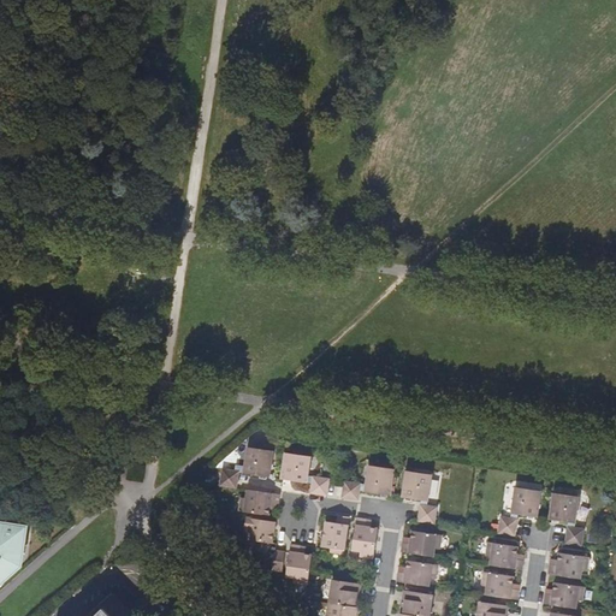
[(220,484),(238,486),(241,471),(271,475),(271,472),(274,450),(249,446),(246,466),(237,465),(237,469),(223,467),(220,484)]
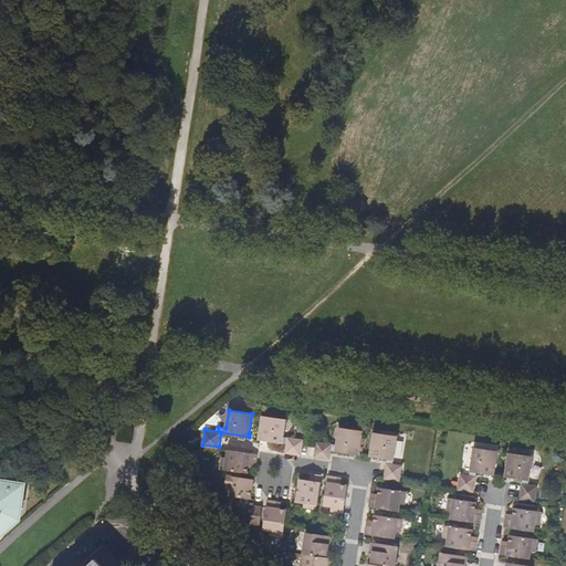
[(302,454),(304,440),(304,439),(285,437),(287,418),(263,415),(261,436),(260,439),(287,442),(286,452),(302,454)]
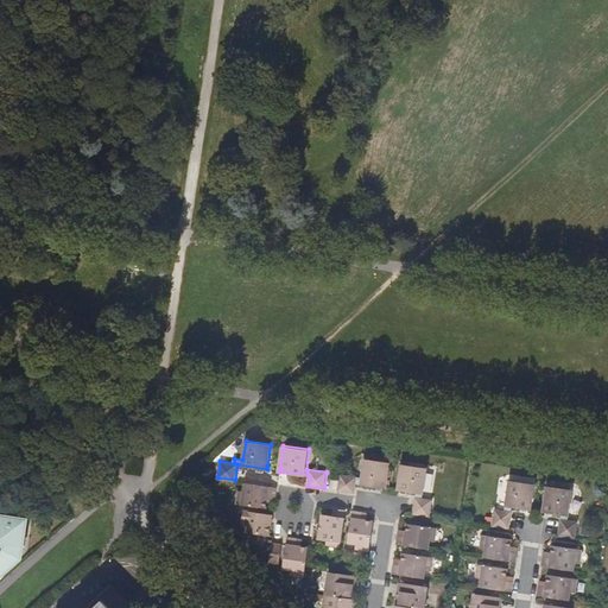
[(356,482),(387,487),(391,462),(366,457),(362,476),(341,474),(341,475),(339,489),(355,492),(356,482)]
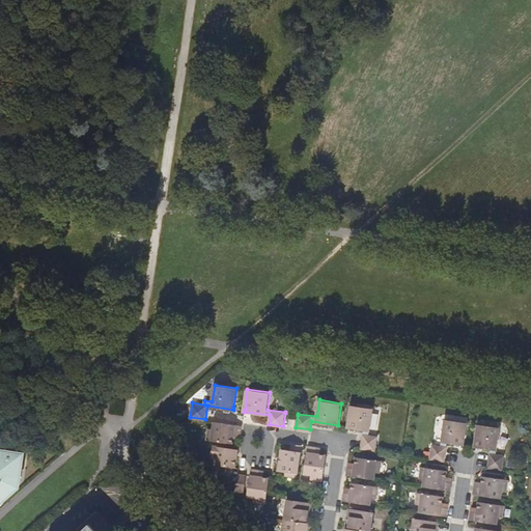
[(364,428),(362,447),(375,449),(379,436),(370,435),(373,409),(351,404),(347,426),(364,428)]
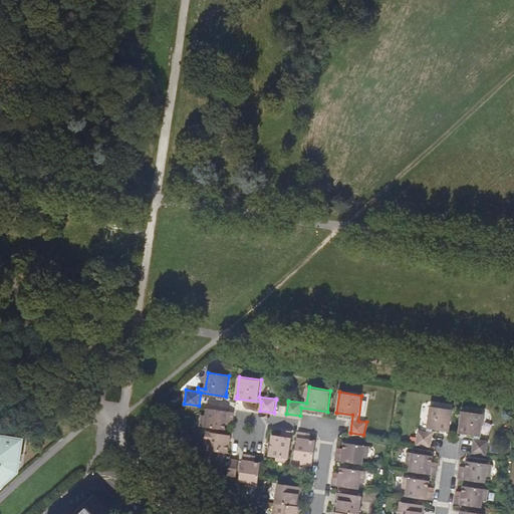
[(418,443),(432,446),(435,428),(450,430),(453,409),(432,406),(428,431),(420,430),(418,443)]
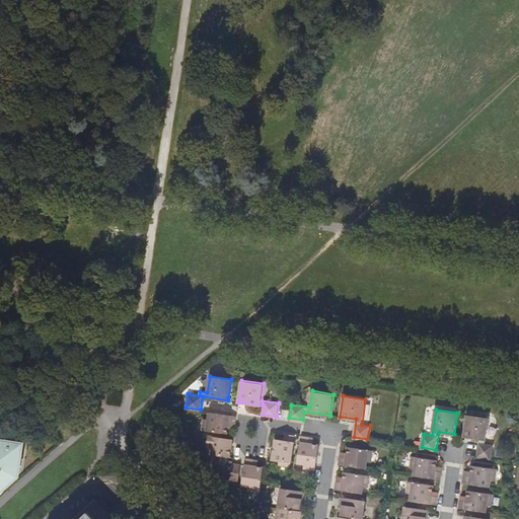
[(236,416),(209,411),(208,418),(204,417),(202,429),(227,433),(229,423),(235,424),(236,416)]
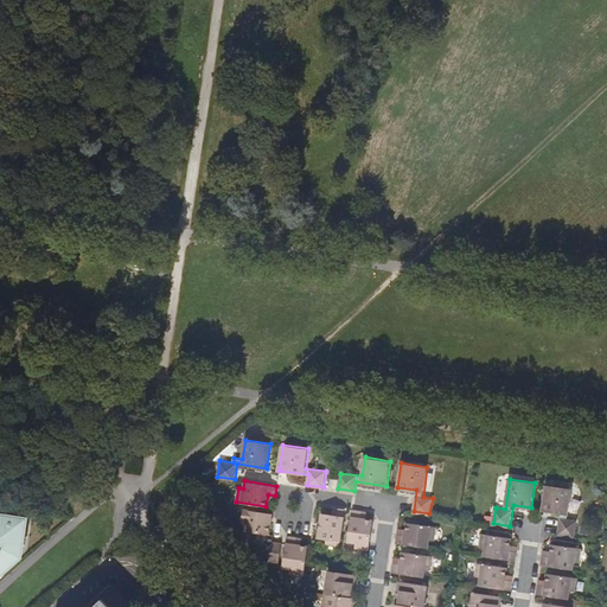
[(562,512),(558,532),(577,536),(580,521),(569,518),(573,490),(548,485),(544,510),(562,512)]
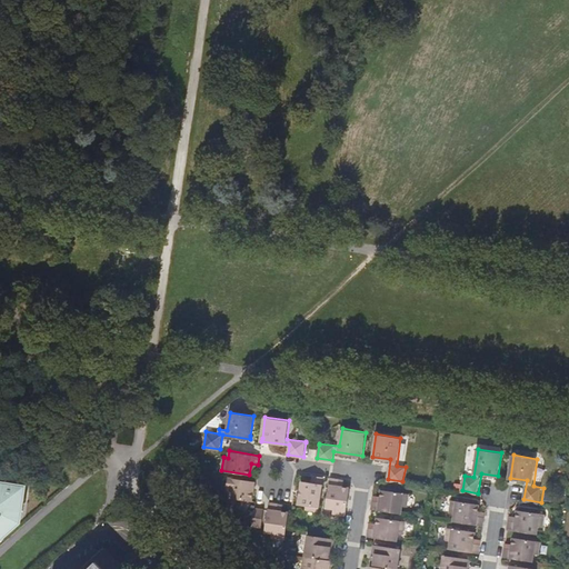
[(319,510),(323,476),(313,475),(311,481),(302,480),(298,503),(306,505),(306,509),(319,510)]
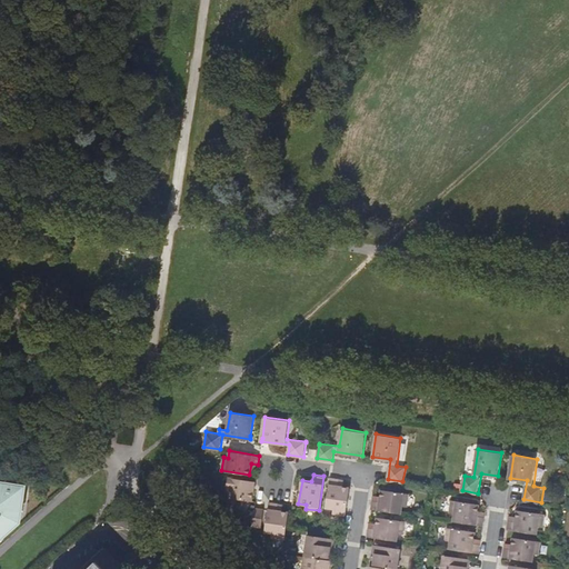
[(252,500),(256,481),(229,477),(227,487),(230,488),(229,497),(252,500)]
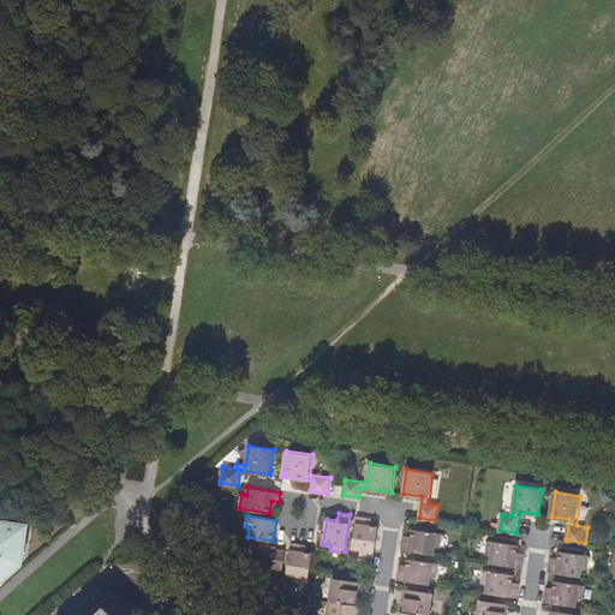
[(368,518),(357,515),(352,548),(360,549),(360,554),(375,555),(378,525),(366,524),(368,518)]
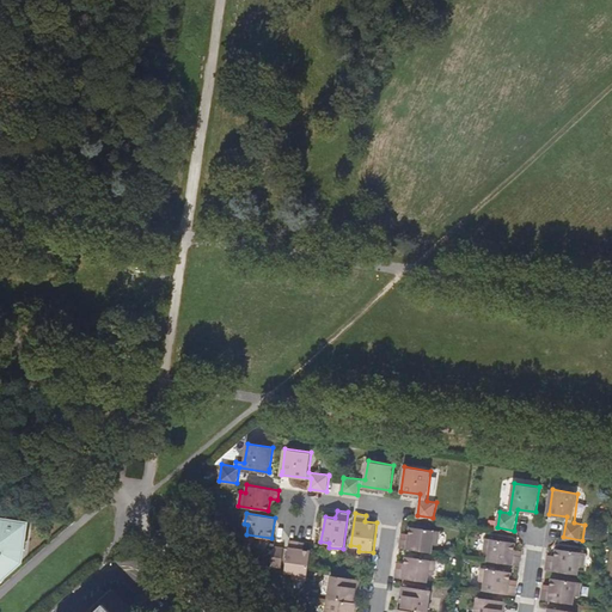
[(0,581),(22,562),(28,524),(0,519),(0,581)]
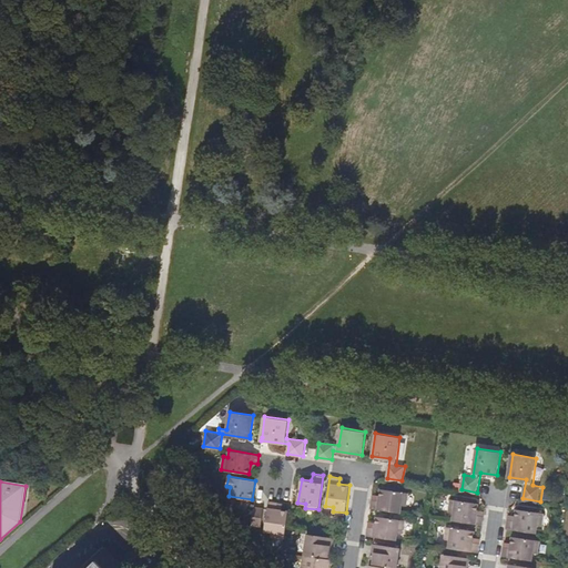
[(374,498),(373,507),(401,511),(402,505),(407,505),(409,493),(381,488),(379,499),(374,498)]
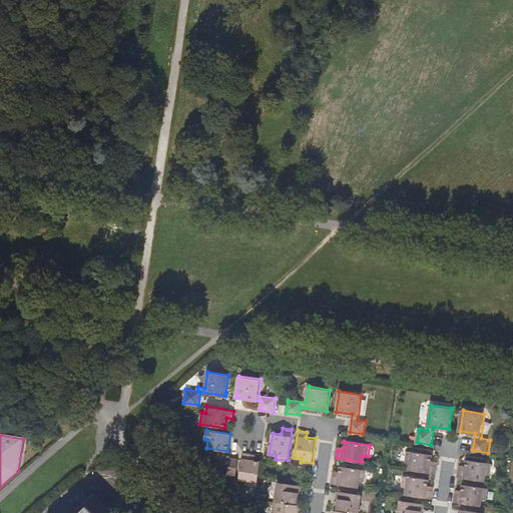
[(409,469),(436,473),(437,465),(432,464),(434,454),(408,450),(407,462),(410,462),(409,469)]
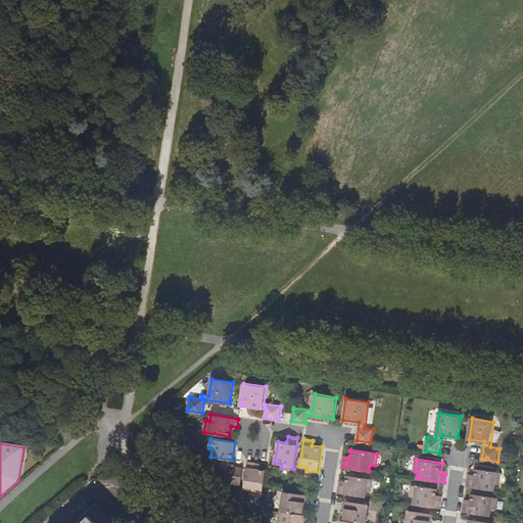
[(248,462),(247,469),(244,488),(250,489),(250,493),(263,495),(265,483),(267,469),(255,468),(256,463),(248,462)]
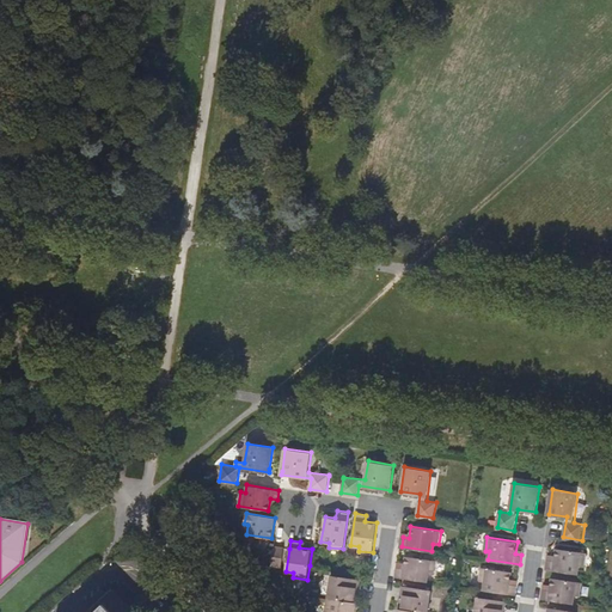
[(282,567),(285,548),(275,546),(271,565),(282,567)]
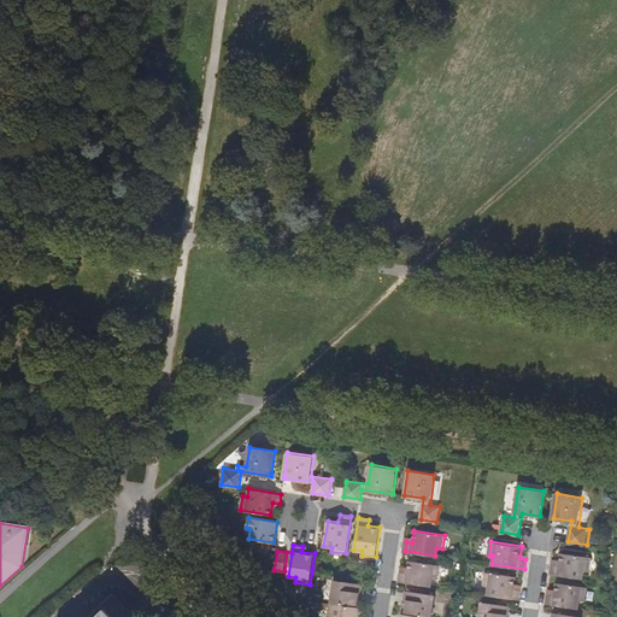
[(553,562),(552,573),(583,577),(585,569),(589,569),(592,557),(562,552),(559,563),(553,562)]
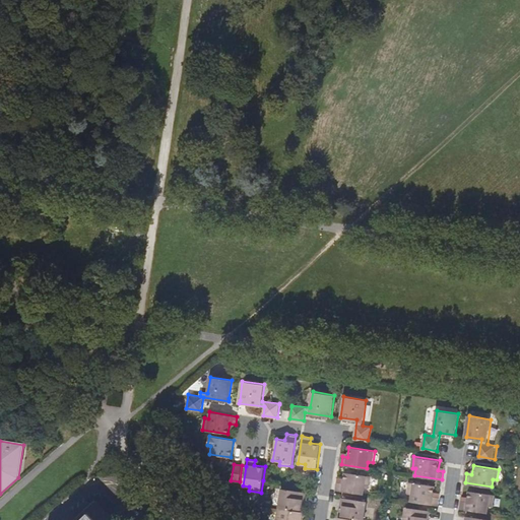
[(337,490),(344,491),(364,494),(365,486),(369,488),(371,475),(345,472),(343,482),(338,481),(337,490)]
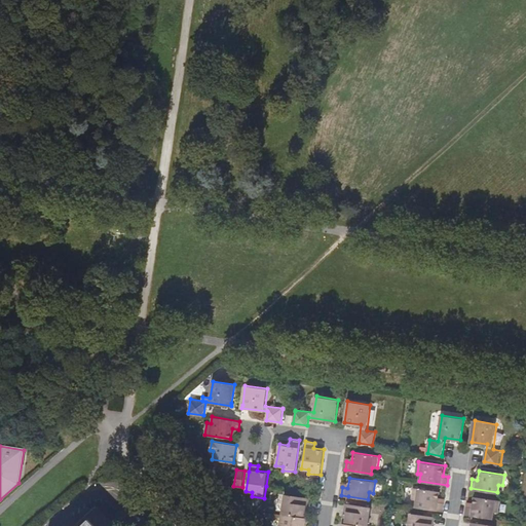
[(416,506),(437,510),(443,511),(445,502),(439,501),(441,491),(415,487),(413,498),(416,499),(416,506)]
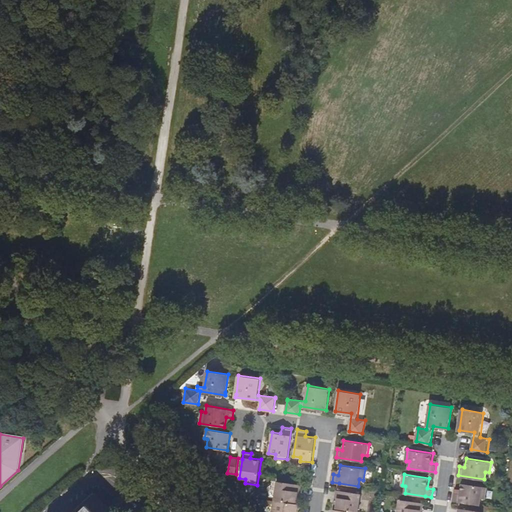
[(274,500),(299,503),(302,485),(302,484),(277,481),(274,500)]
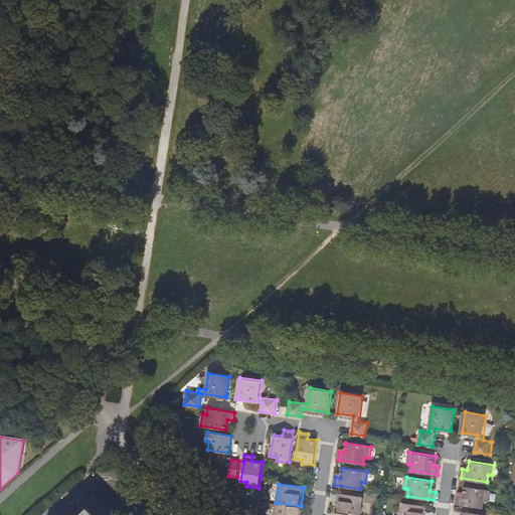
[(464,504),(482,507),(483,501),(487,501),(489,491),(483,490),(484,489),(475,487),(465,486),(463,496),(458,495),(457,503),(464,504)]
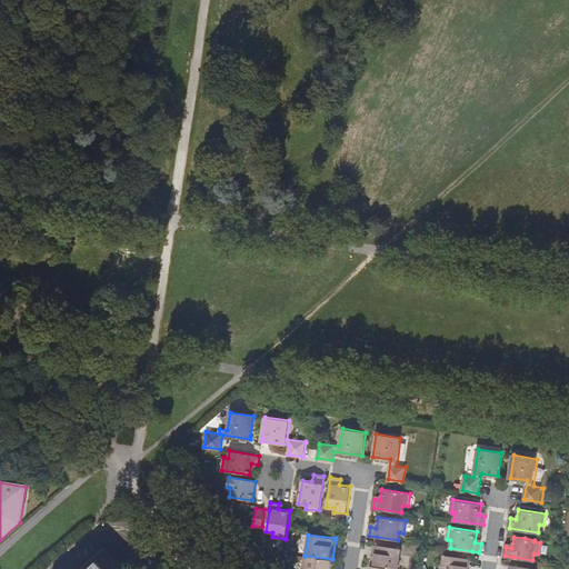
[(376,543),(372,566),(398,568),(401,548),(376,543)]
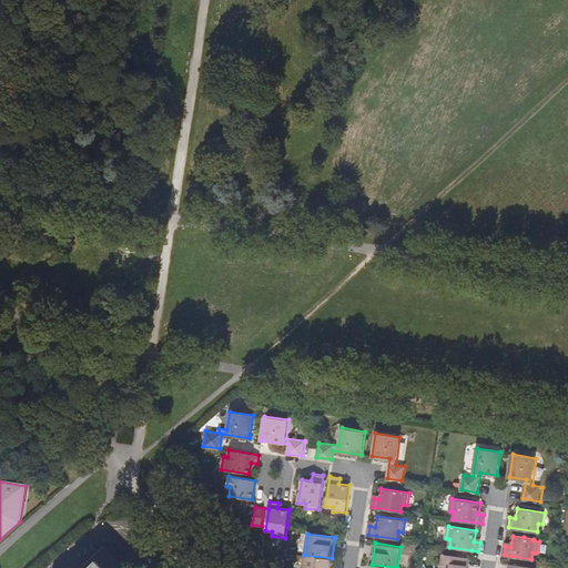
[(123,567),(104,547),(81,567),(123,567)]
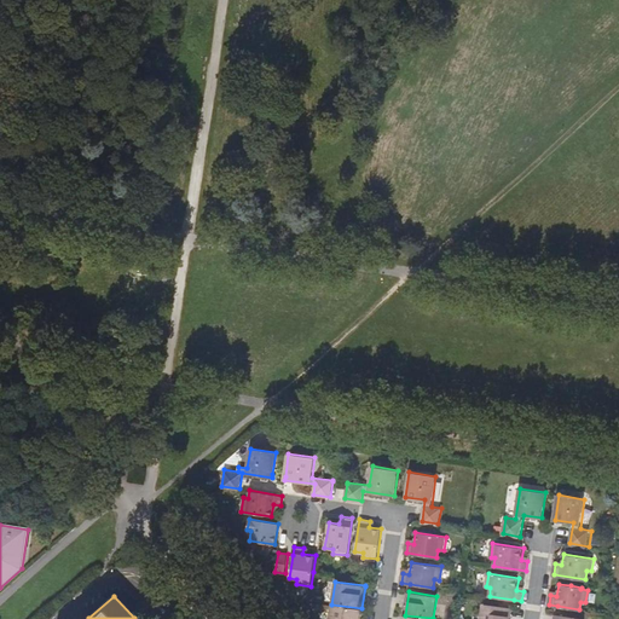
[(510,618),(513,607),(485,602),(481,618),(510,618)]
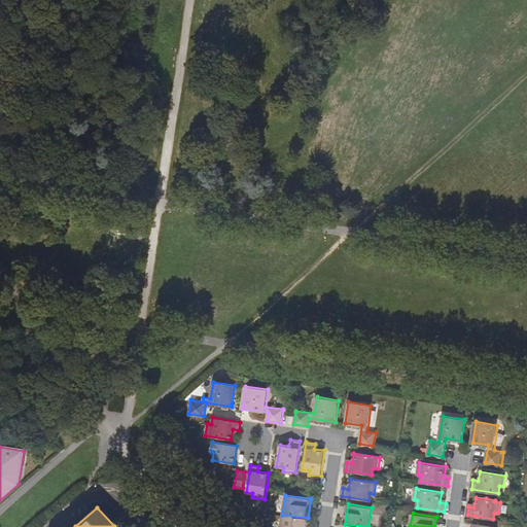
[(306,526),(308,518),(282,515),(280,526),(306,526)]
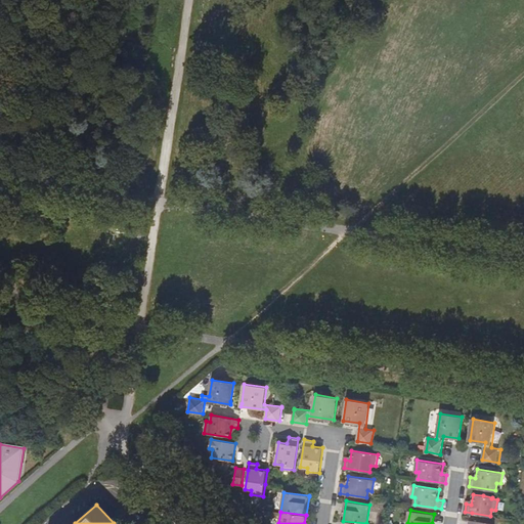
All buildings are outlined.
